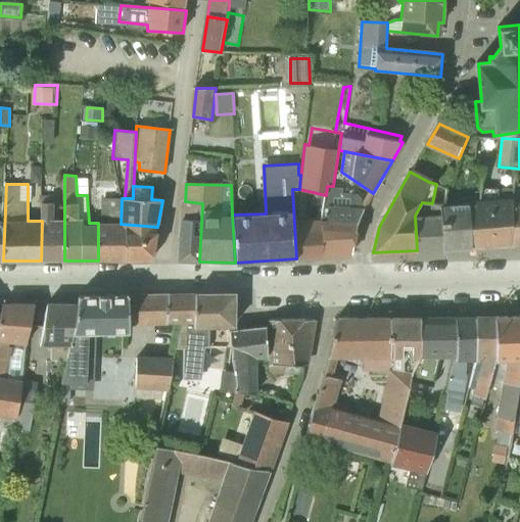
[(324,256),(352,254),(358,225),(373,193),(371,191),(364,200),(359,198),(359,195),(344,193),(344,188),(327,186),(322,221),(324,256)]
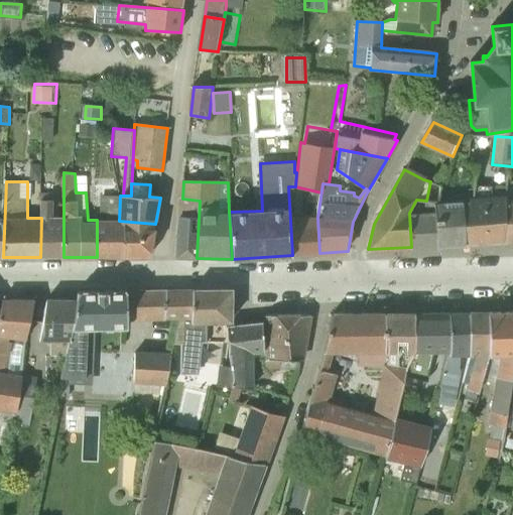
[(450,237),(467,235),(467,244),(505,241),(507,186),(474,185),(474,198),(465,198),(465,205),(464,201),(434,203),(436,245),(450,245),(450,237)]
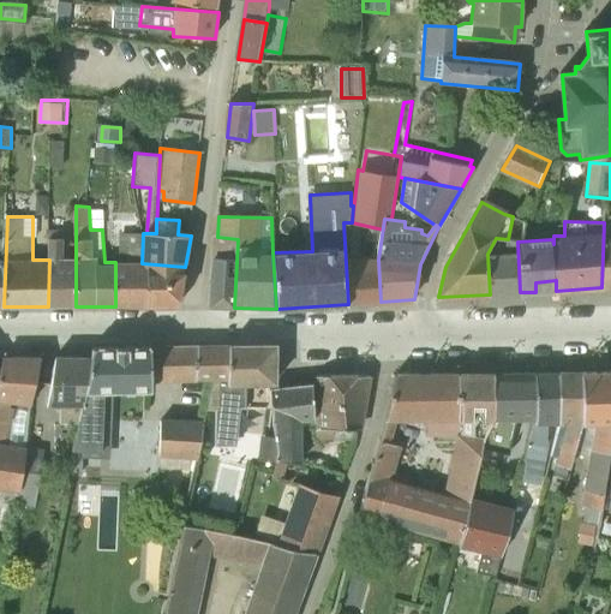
[(343,222),(348,304),(381,302),(378,260),(360,258),(360,227),(383,231),(383,230),(352,222),(343,222)]
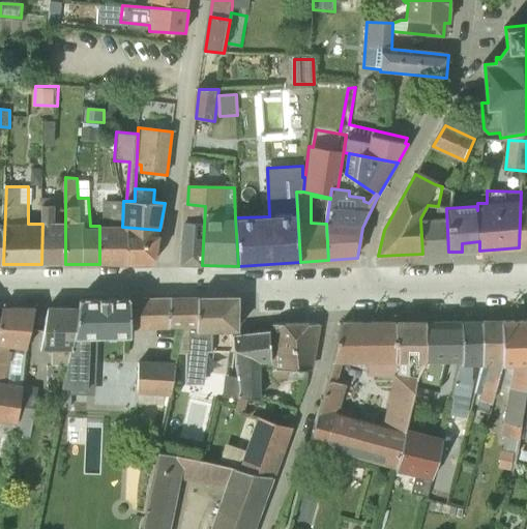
[(56,223),(55,199),(42,199),(41,264),(65,264),(65,223),(56,223)]
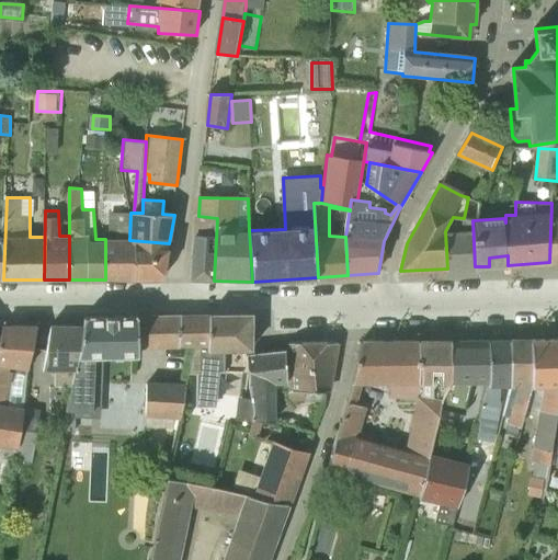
[(105,280),(136,280),(134,240),(129,240),(131,213),(110,214),(111,239),(105,239),(105,280)]
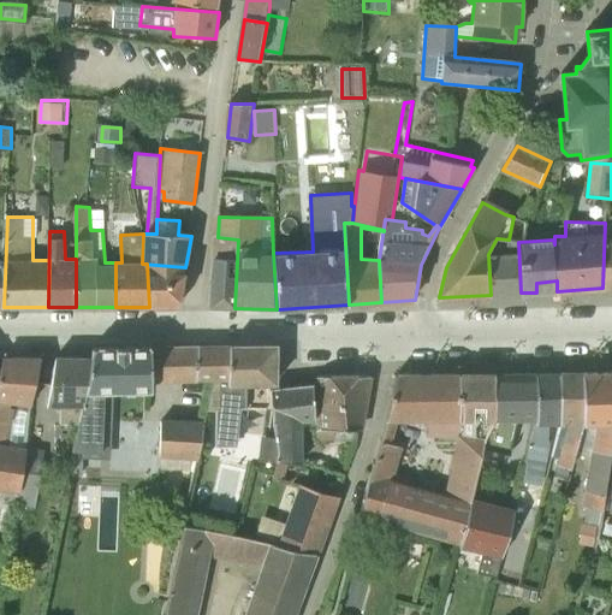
[(238,240),(218,237),(213,307),(235,308),(238,240)]
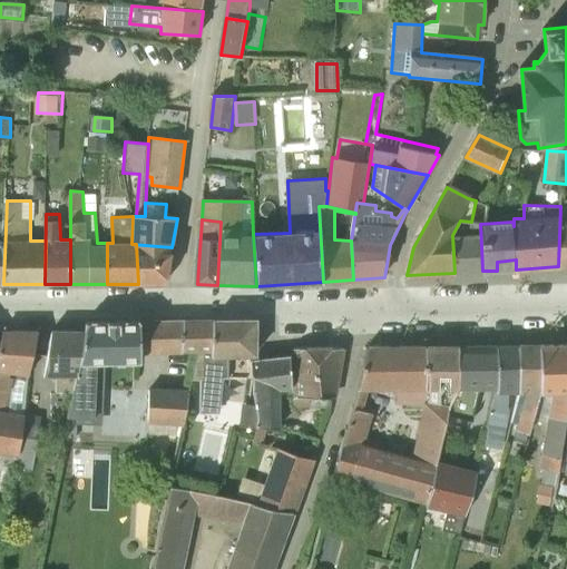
[(455,273),(482,271),(480,224),(460,221),(452,235),(455,273)]
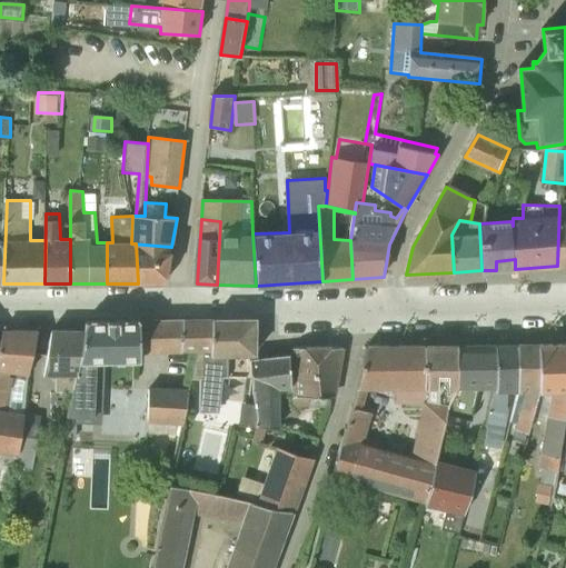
[(172,247),(171,247),(136,243),(138,284),(166,284),(172,247)]
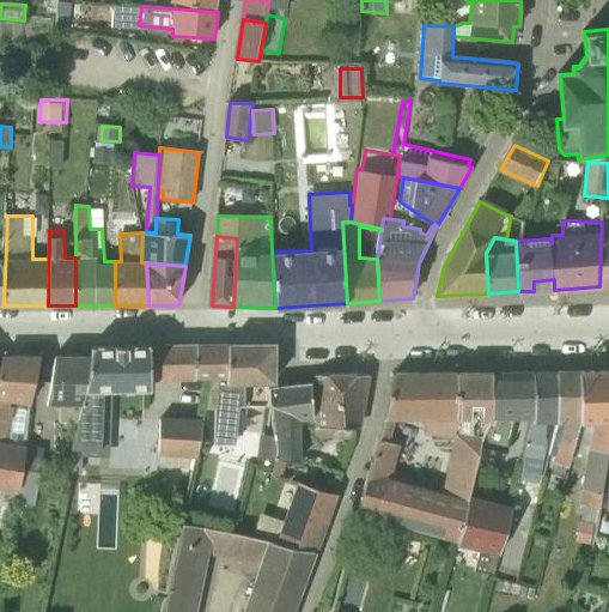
[(215,410),(215,444),(236,444),(237,430),(231,430),(231,428),(236,428),(237,429),(239,406),(247,406),(248,385),(275,383),(276,344),(200,345),(198,380),(213,380),(209,408),(215,410)]
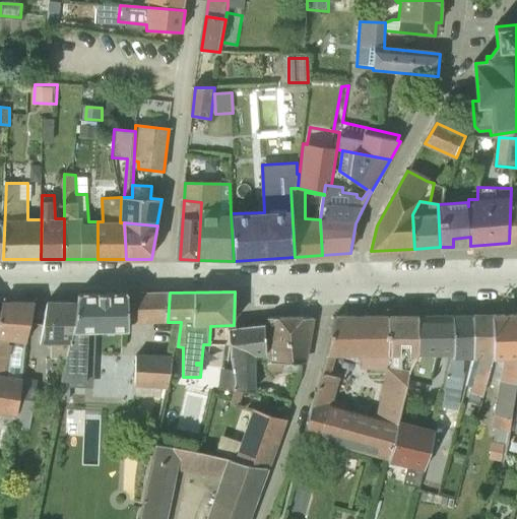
[(129,295),(129,323),(168,322),(170,293),(129,295)]
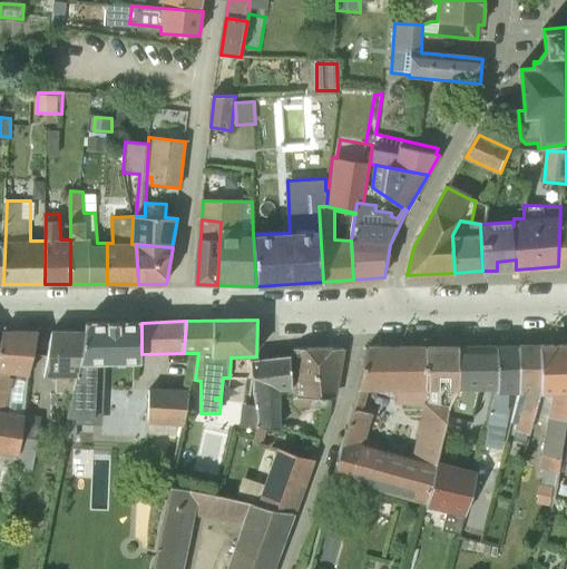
[(142,363),(142,323),(88,323),(69,414),(67,424),(105,425),(106,363),(142,363)]
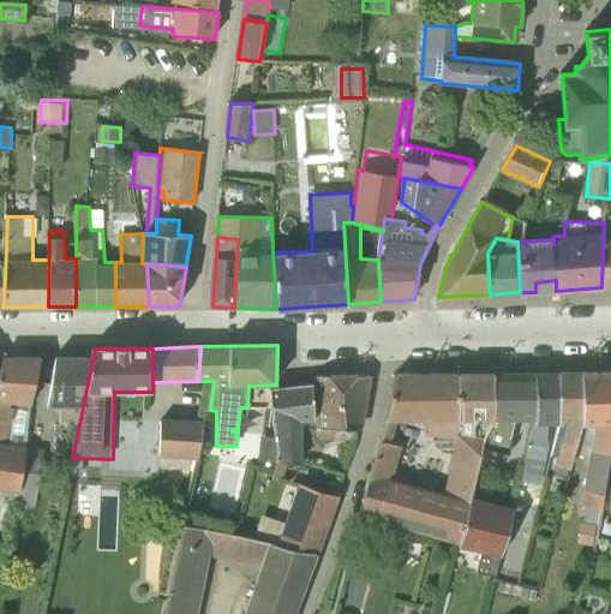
[(0,375),(0,489),(21,493),(42,358),(4,358),(0,375)]
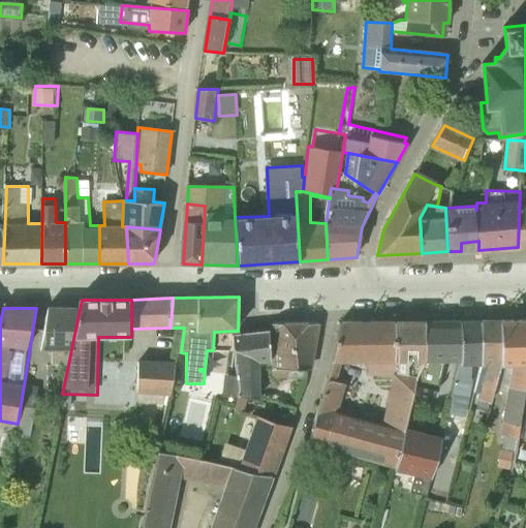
[(53,366),(67,366),(79,313),(68,311),(68,308),(50,308),(49,308),(41,349),(53,350),(53,366)]
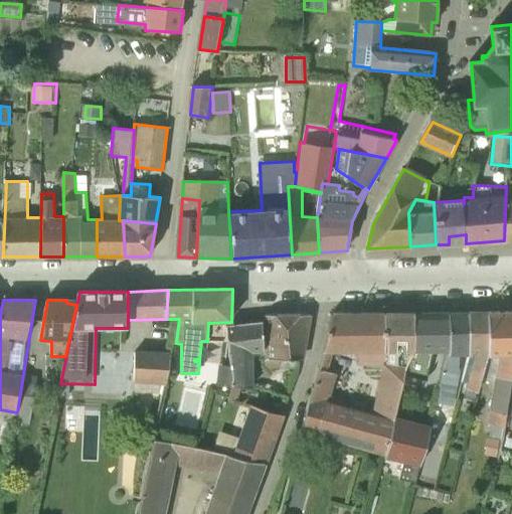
[(467,383),(467,388),(479,391),(488,356),(488,312),(469,313),(469,356),(462,381),(467,383)]
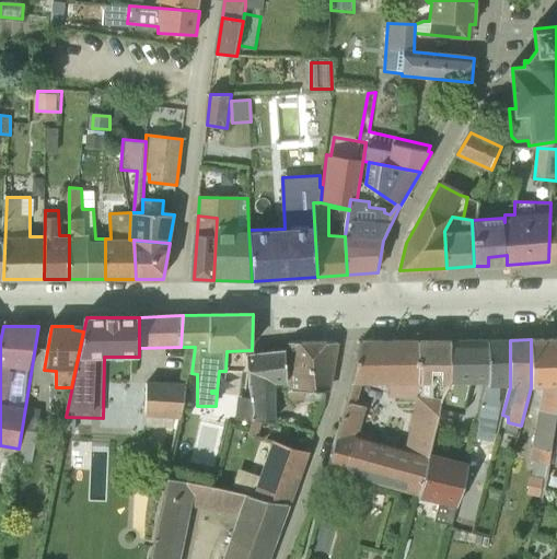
[(534,461),(528,495),(542,498),(544,478),(546,479),(546,478),(556,410),(556,339),(531,339),(532,386),(531,387),(543,387),(529,458),(534,461)]
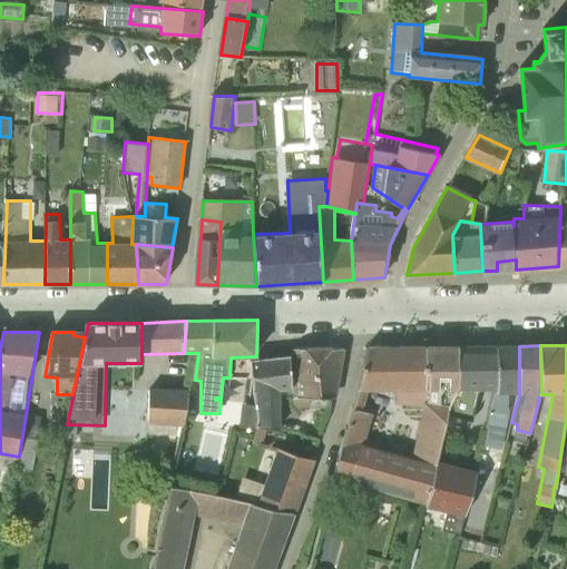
[(459,390),(459,346),(427,347),(429,389),(431,389),(429,402),(450,406),(459,390)]
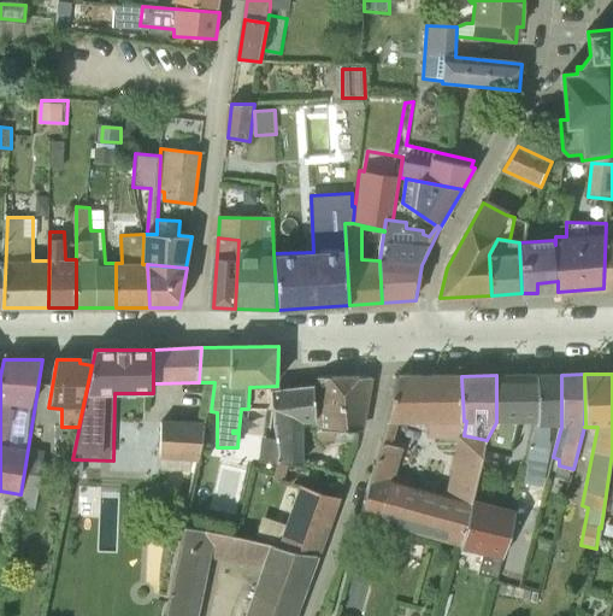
[(484,451),(489,452),(489,451),(495,452),(494,456),(504,457),(504,452),(513,453),(523,421),(534,421),(538,375),(496,375),(496,422),(487,440),(484,451)]
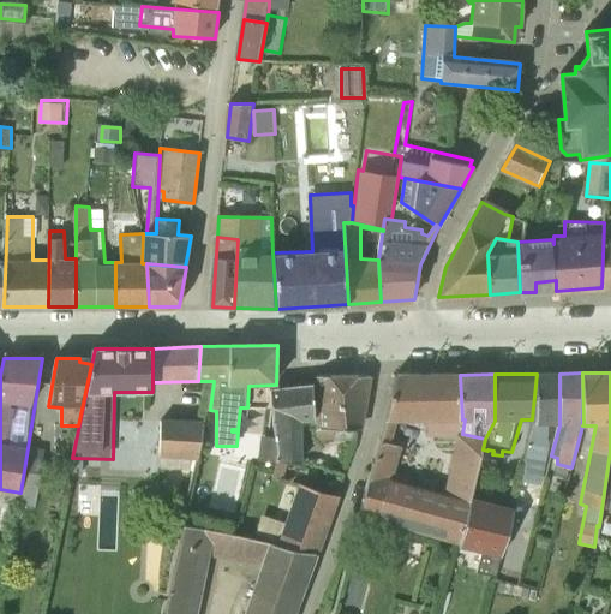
[(559,425),(559,374),(537,374),(533,418),(522,481),(523,481),(540,483),(549,441),(547,441),(549,424),(559,425)]
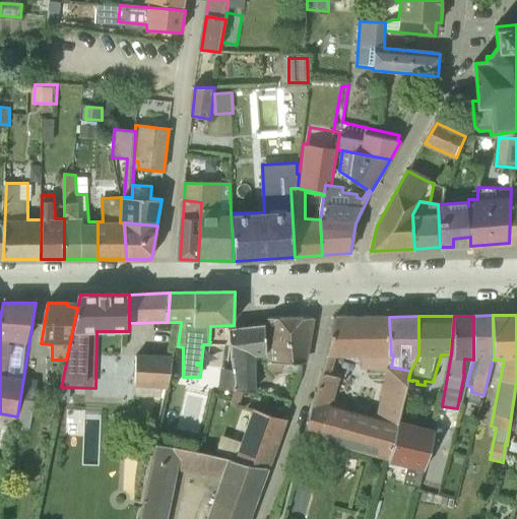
[(266,333),(269,371),(269,372),(282,371),(303,372),(303,363),(304,363),(301,346),(309,347),(314,317),(269,318),(269,332),(266,333)]
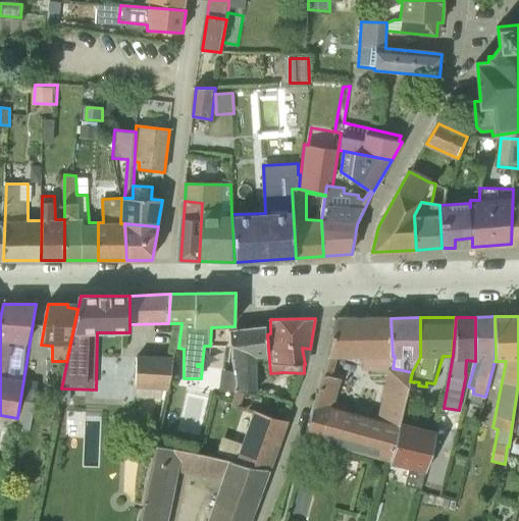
[(377,419),(400,426),(412,372),(393,368),(395,356),(393,356),(391,318),(336,318),(327,356),(328,356),(316,402),(347,410),(349,404),(348,404),(335,400),(343,378),(333,375),(338,357),(364,358),(363,369),(367,369),(368,370),(386,372),(377,419)]
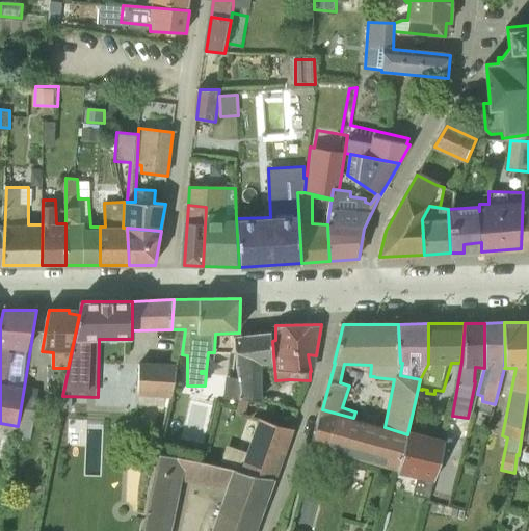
[(274,371),(271,334),(236,337),(239,396),(242,397),(262,399),(262,372),(274,371)]
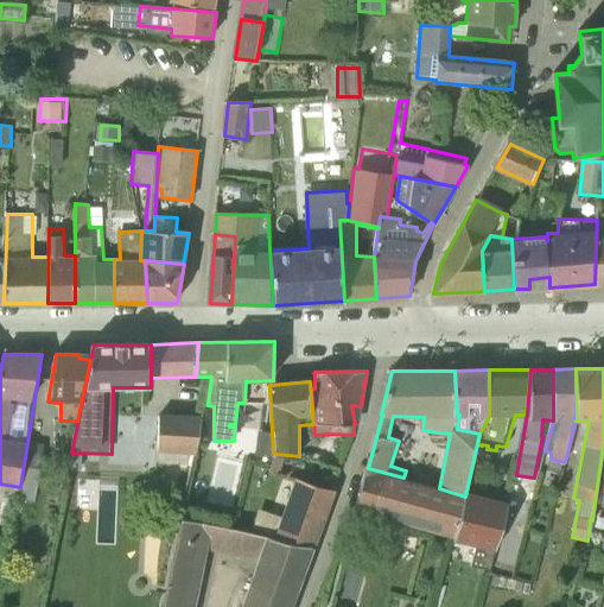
[(160,415),(159,453),(196,455),(202,417),(160,415)]
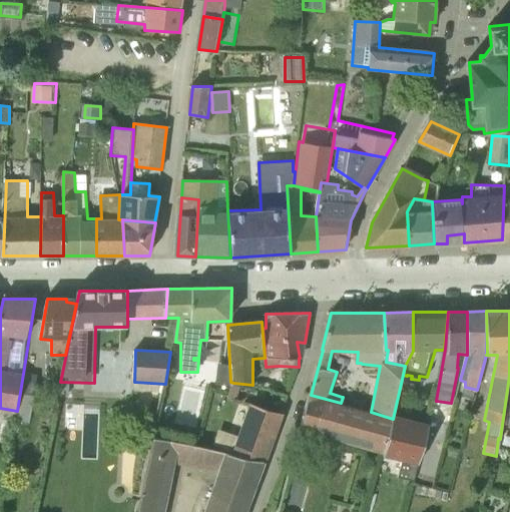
[(39,376),(23,373),(15,421),(31,424),(39,376)]
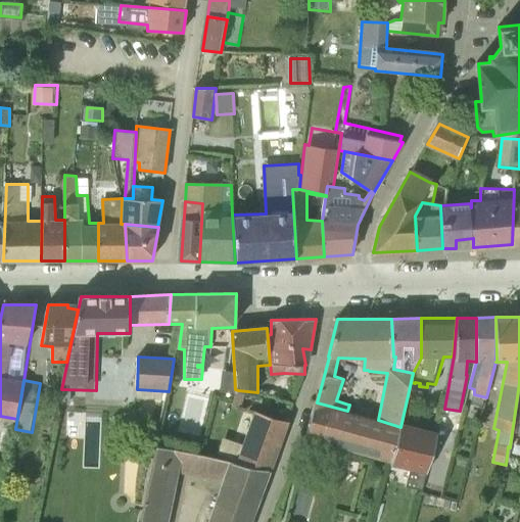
[(233,406),(242,410),(247,391),(238,390),(233,406)]
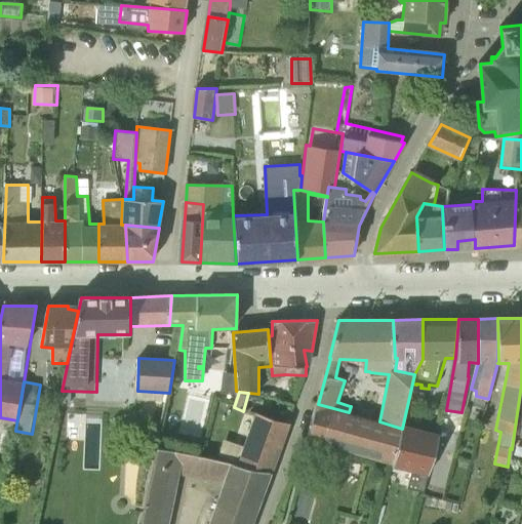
[(318,404),(307,439),(394,465),(402,429),(318,404)]
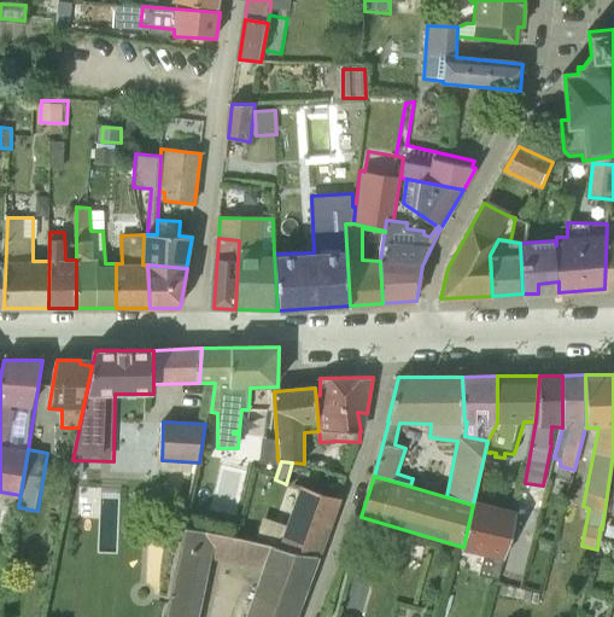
[(264,517),(256,541),(317,556),(339,498),(338,498),(300,487),(285,527),(264,517)]
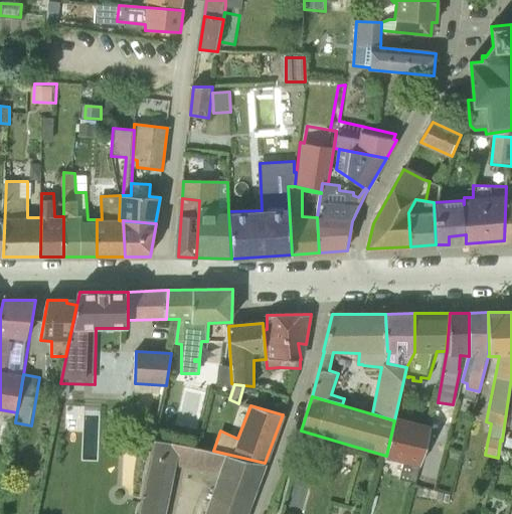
[(385,459),(418,469),(429,424),(395,416),(385,459)]
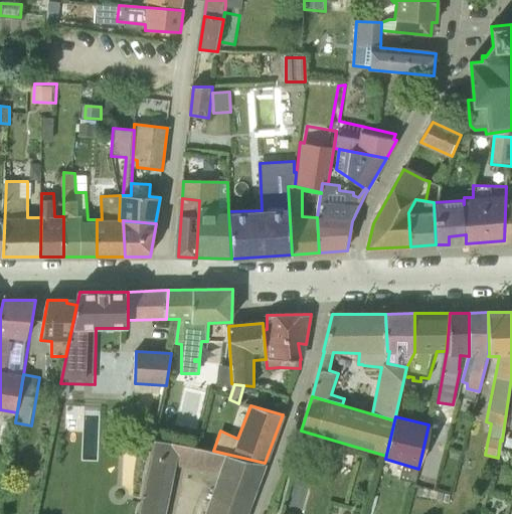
[(244,513),(265,463),(213,451),(154,438),(152,444),(135,513),(166,513),(177,467),(217,476),(203,513),(244,513)]
